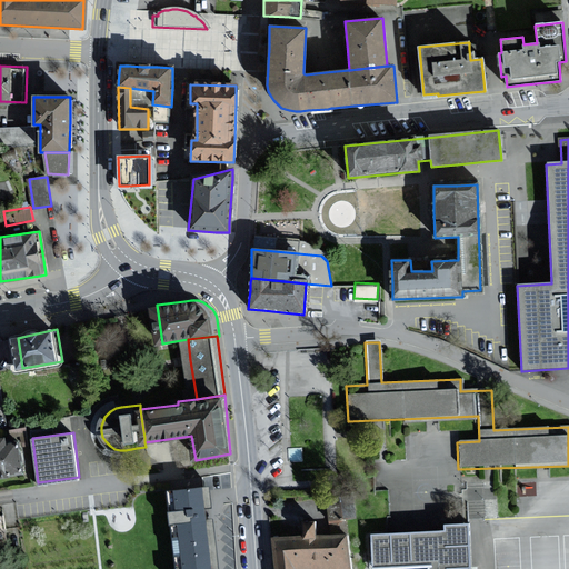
[(0,473),(25,470),(21,442),(11,443),(10,437),(0,437),(0,473)]
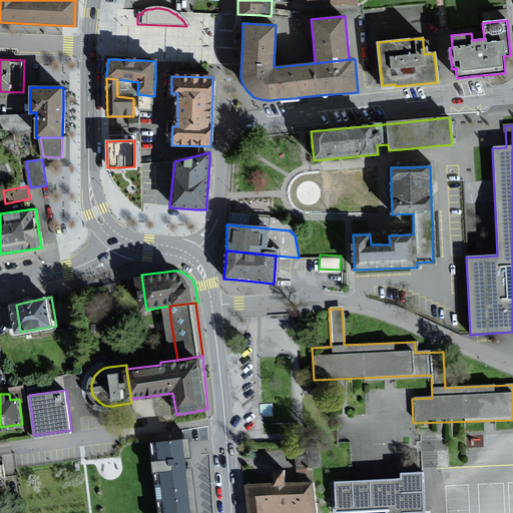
[(197,456),(194,437),(158,441),(166,512),(203,512),(199,468),(195,469),(193,457),(197,456)]
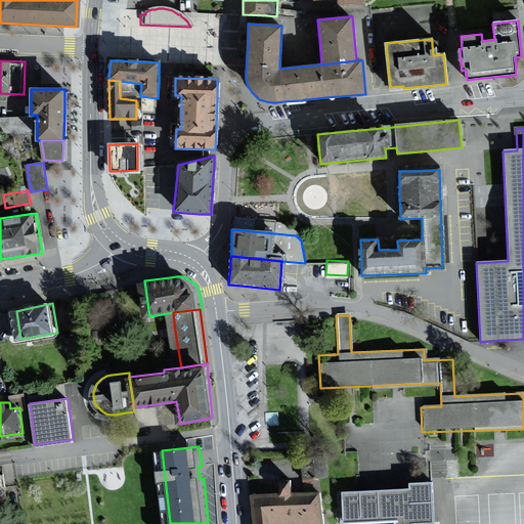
[(251,496),(252,523),(318,523),(317,494),(291,495),(291,486),(291,483),(274,484),(275,495),(251,496)]
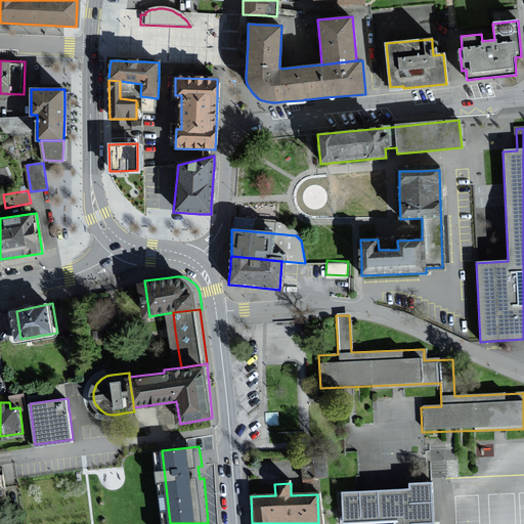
[(431,523),(430,484),(407,485),(407,491),(340,494),(340,523),(359,523),(395,523),(393,523),(431,523)]
